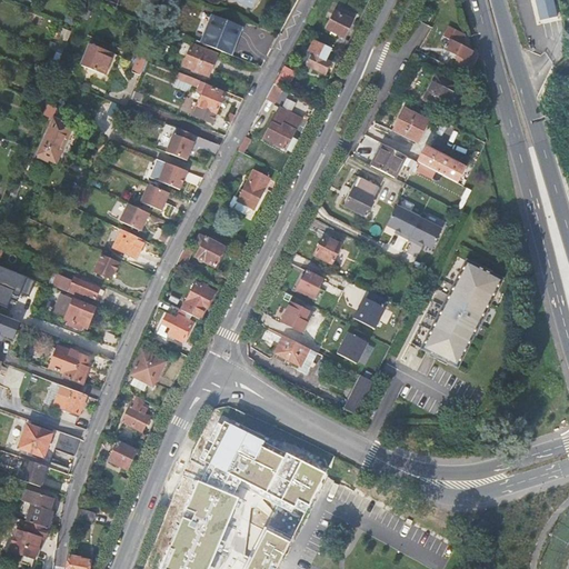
[(251,10),(256,1),(253,0),(239,0),(238,3),(251,10)]
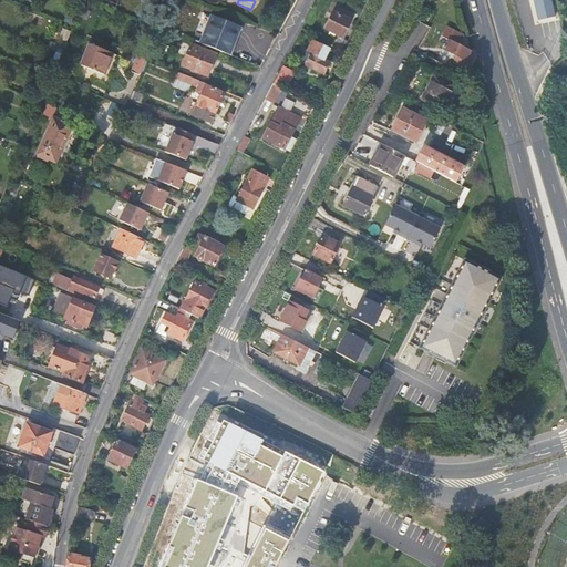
[(552,0),(533,0),(538,20),(556,17),(552,0)]
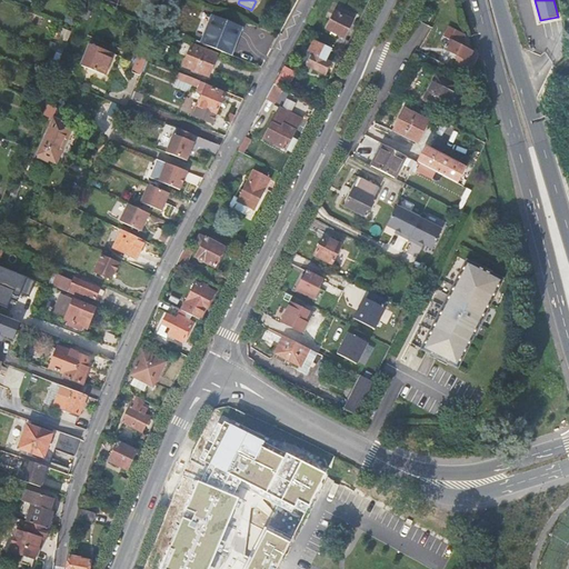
[(338,35),(332,45),(347,51),(351,42),(343,37),(355,16),(338,7),(327,29),(338,35)]
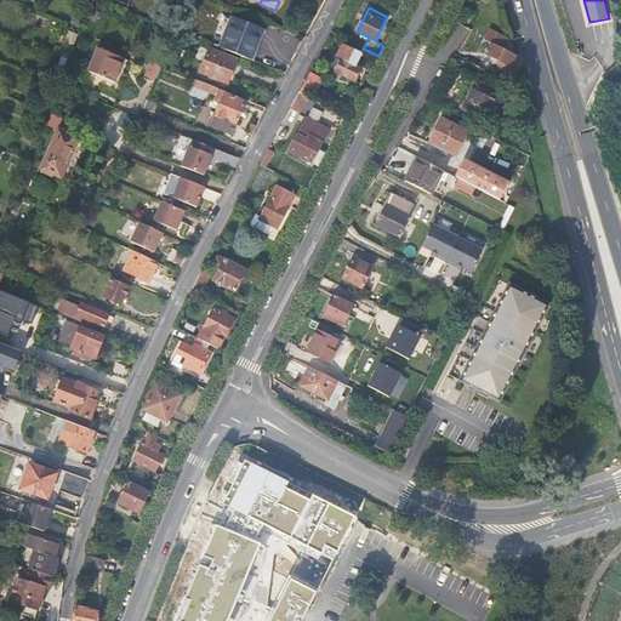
[(240,22),(228,51),(260,64),(272,34),(240,22)]
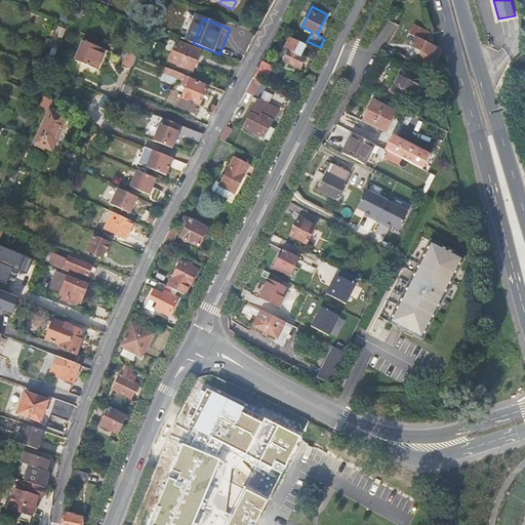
[(401,22),(398,26),(396,30),(403,34),(408,26),(401,22)]
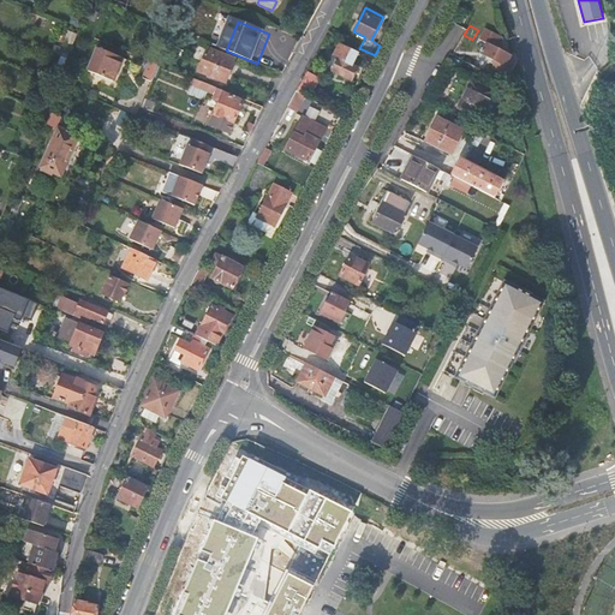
[(484,29),(478,40),(487,43),(482,54),(495,60),(491,67),(509,77),(518,60),(515,54),(511,55),(501,49),(503,46),(502,39),(484,29)]
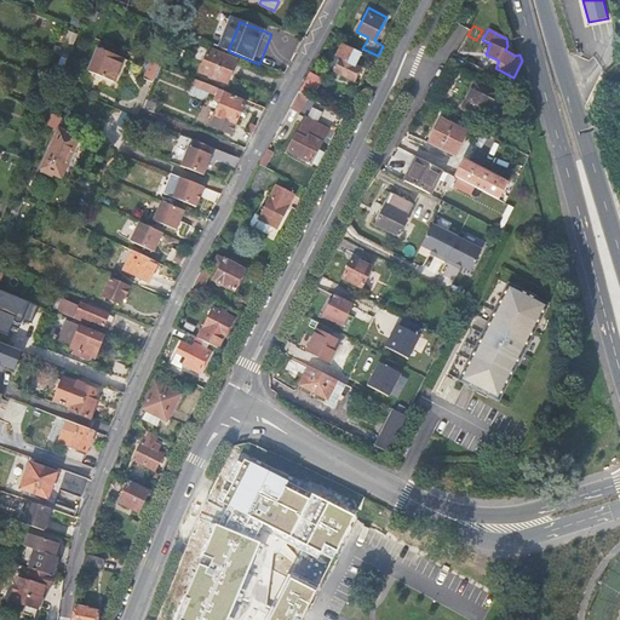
[(342,45),(337,56),(342,58),(337,70),(355,79),(360,68),(354,65),(360,55),(342,45)]
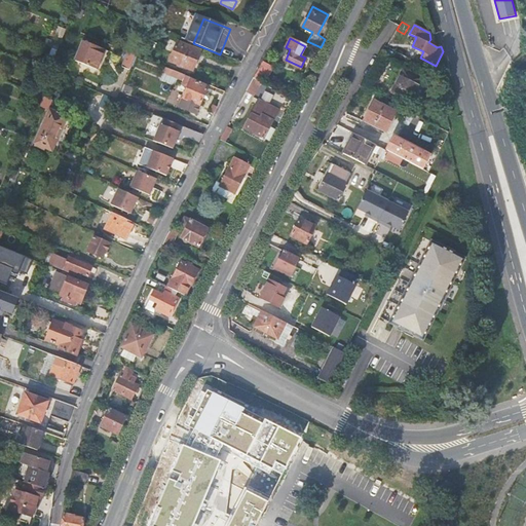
[(83,41),(75,61),(97,69),(104,49),(83,41)]
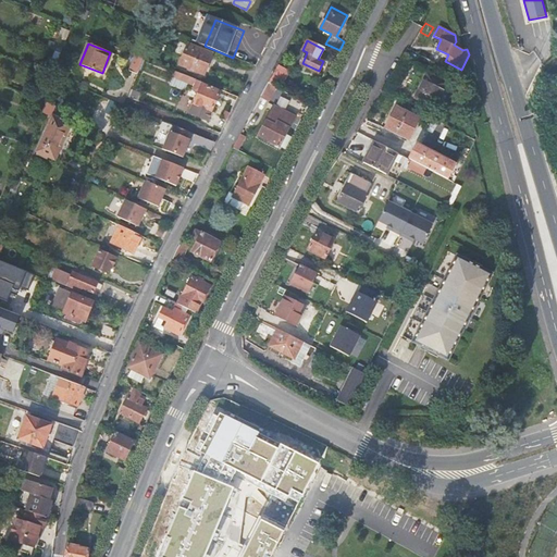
[(187,46),(178,64),(202,74),(211,56),(187,46)]
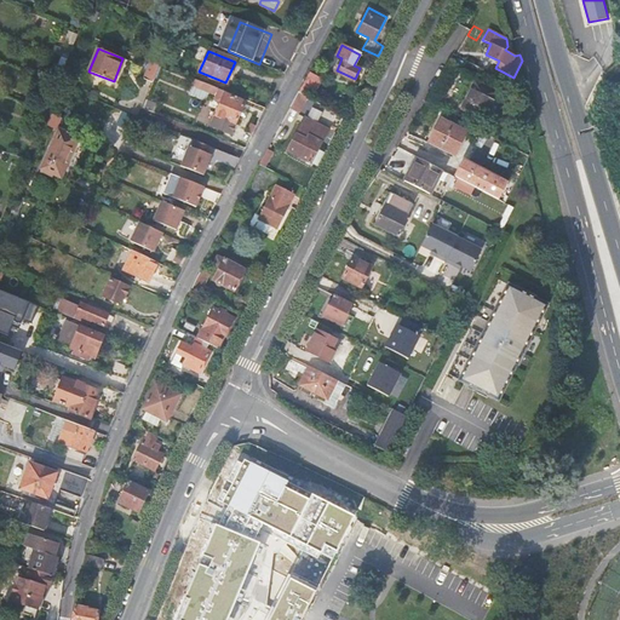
[(481,67),(468,61),(463,69),(477,76),(481,67)]
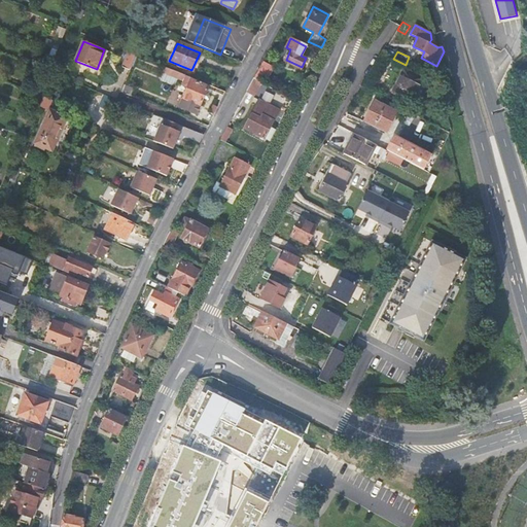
[(123,67),(130,70),(136,56),(128,53),(123,67)]
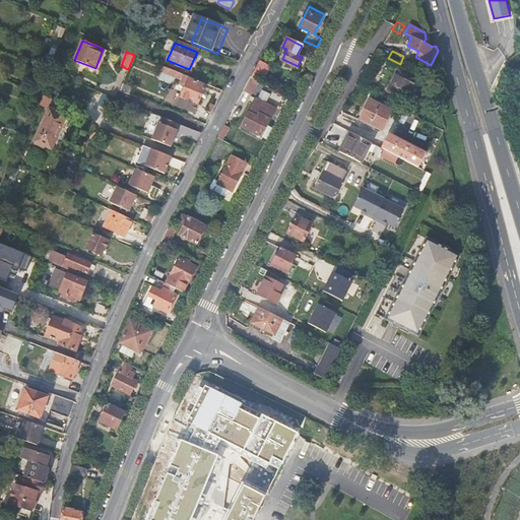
[(181,80),(183,74),(166,67),(165,71),(175,75),(174,77),(181,80)]
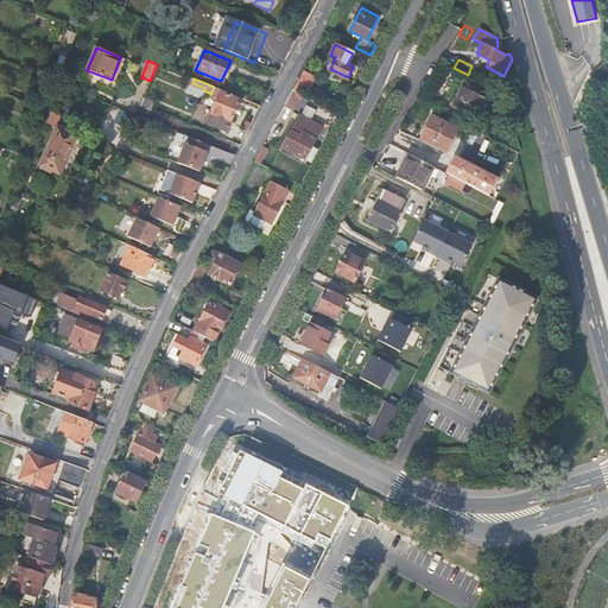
[(468,78),(456,102),(476,114),(489,90),(468,78)]
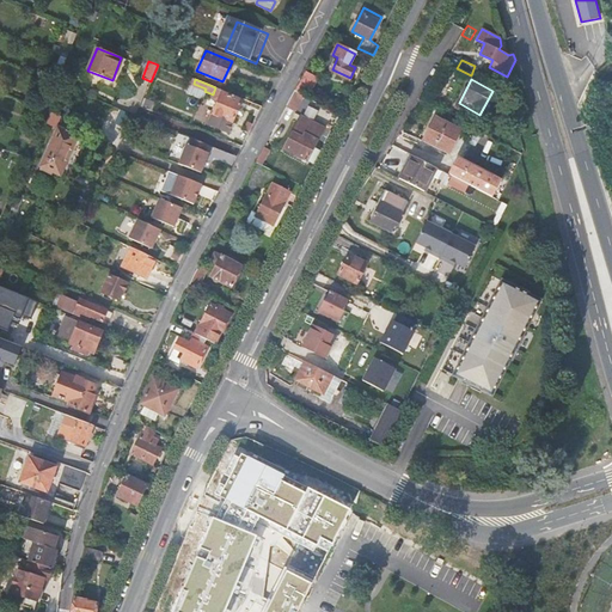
[(295,110),(304,95),(294,90),(294,92),(286,105),(295,110)]
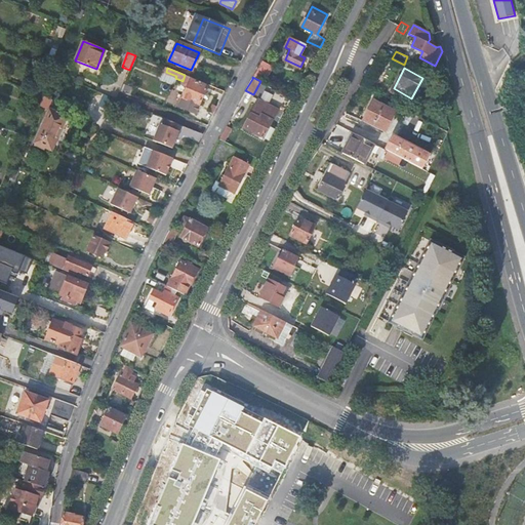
[(194,118),(208,124),(212,117),(197,111),(206,86),(190,79),(179,105),(196,111),(194,118)]
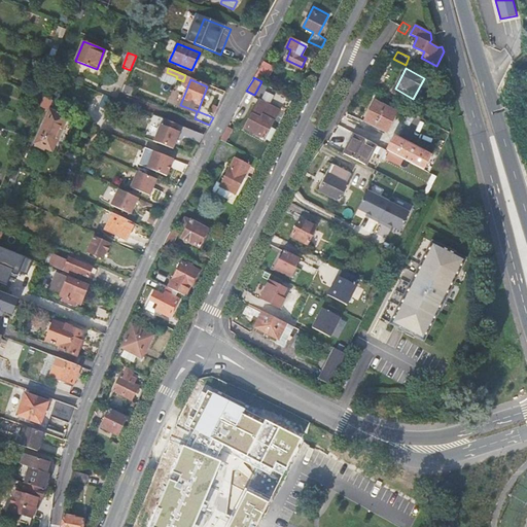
[(399,107),(385,100),(384,102),(379,99),(377,102),(375,101),(364,120),(386,132),(399,107)]
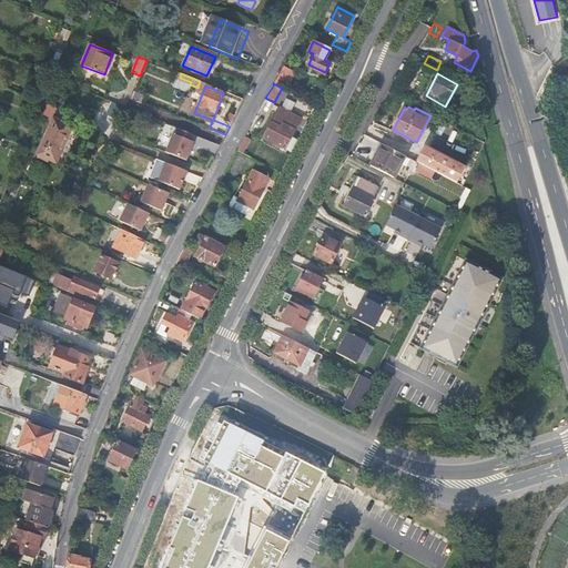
[(284,149),(290,137),(300,119),(279,108),(263,138),(284,149)]
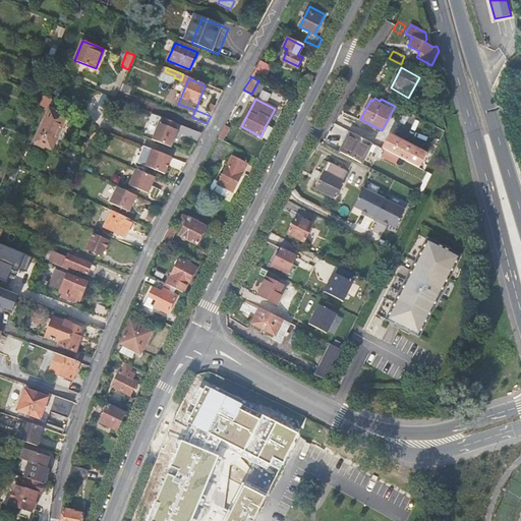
[(49,108),(35,141),(52,149),(65,115),(49,108)]
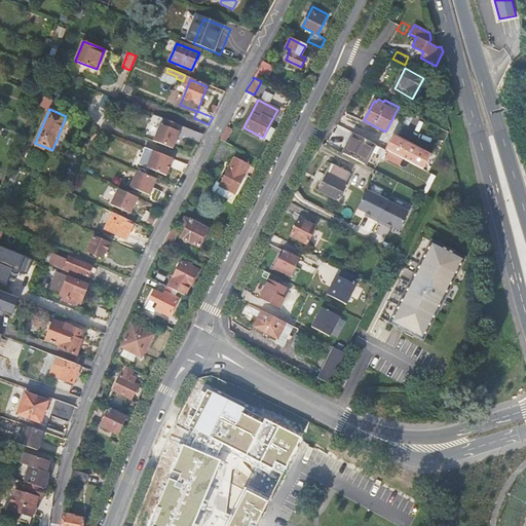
[(153,140),(172,148),(179,132),(177,130),(180,124),(163,118),(161,123),(160,123),(153,140)]
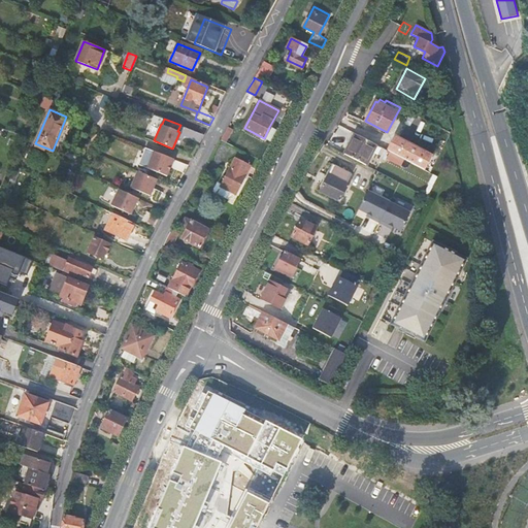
[(183,135),(200,142),(203,134),(186,127),(183,135)]
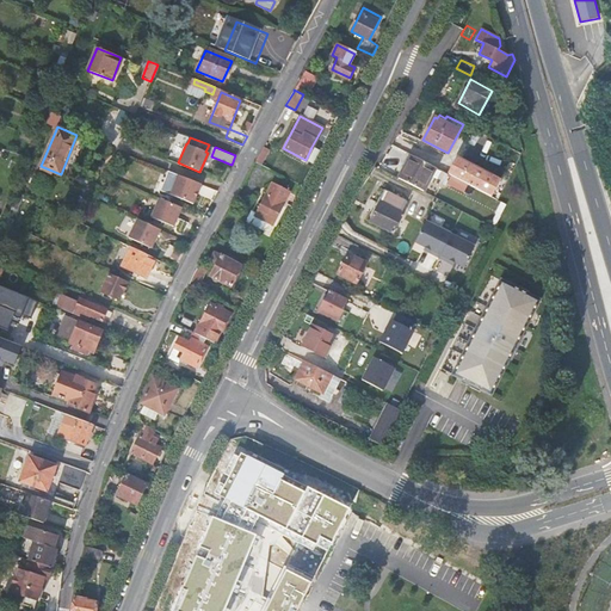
[(318,150),(312,147),(306,160),(310,161),(318,150)]
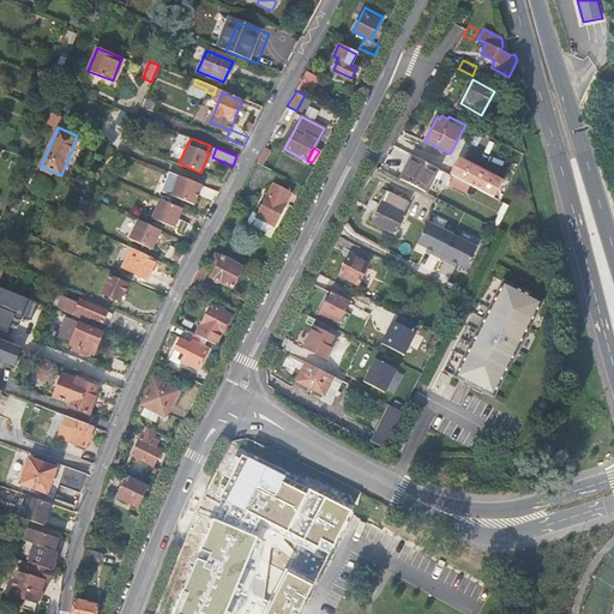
[(438,169),(413,156),(401,179),(426,192),(438,169)]
